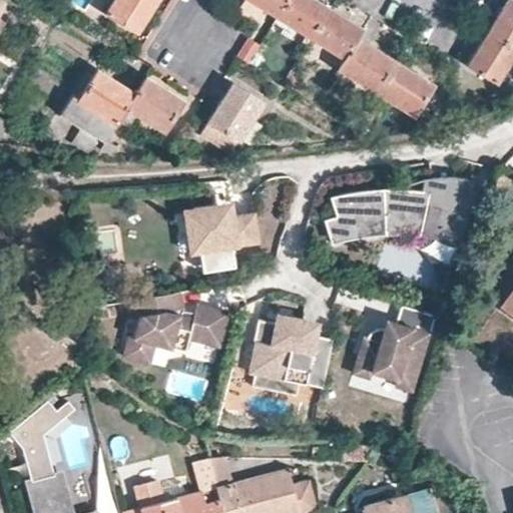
[(76,4),(68,0),(64,0),(58,10),(69,17),(76,4)]
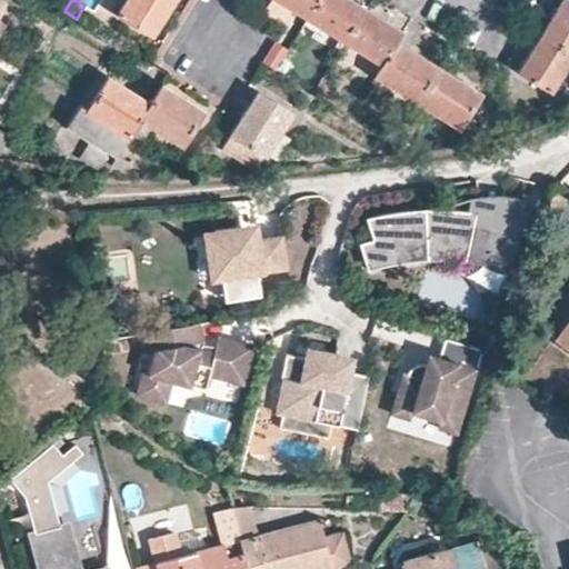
[(152,35),(175,0),(126,0),(119,12),(152,35)]
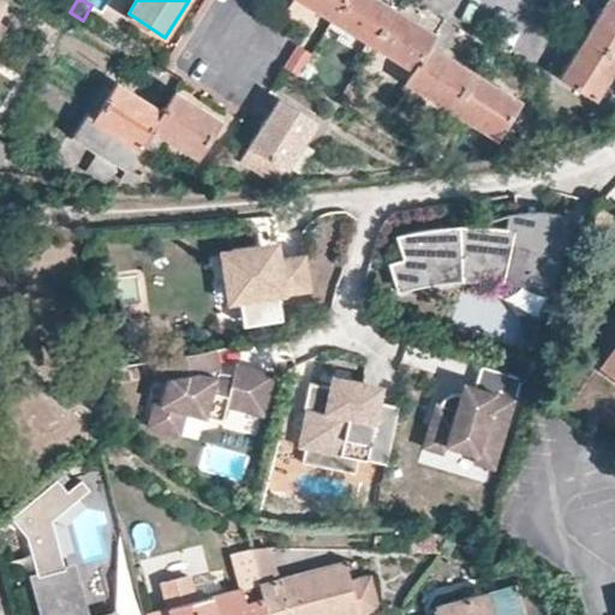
[(292,0),(329,23),(344,0),(292,0)]
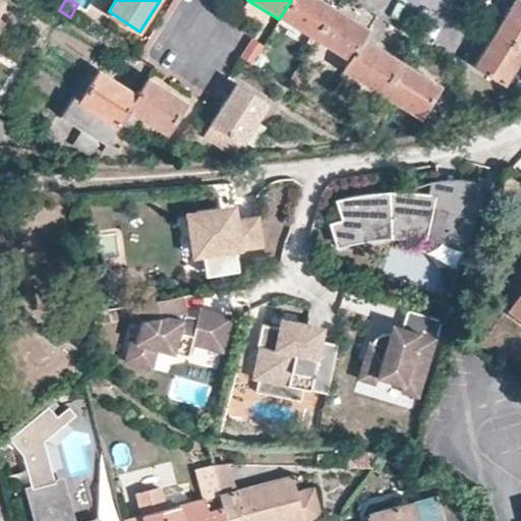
[(312,40),(333,8),(317,0),(291,0),(279,19),(312,40)]
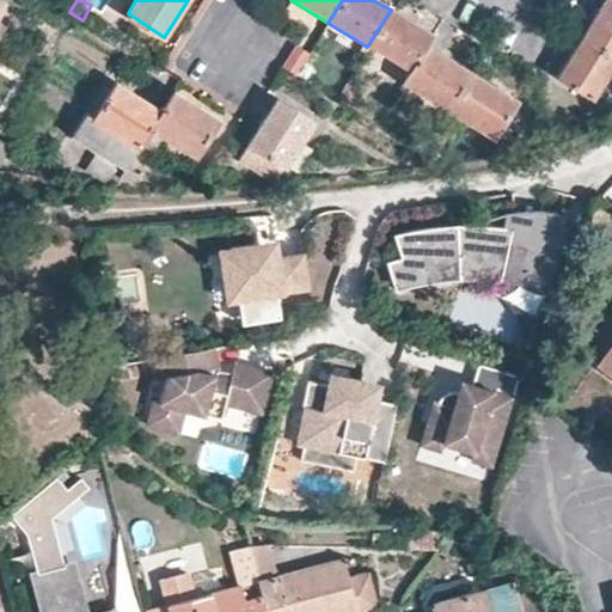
[(604,0),(582,36),(611,55),(611,0),(604,0)]
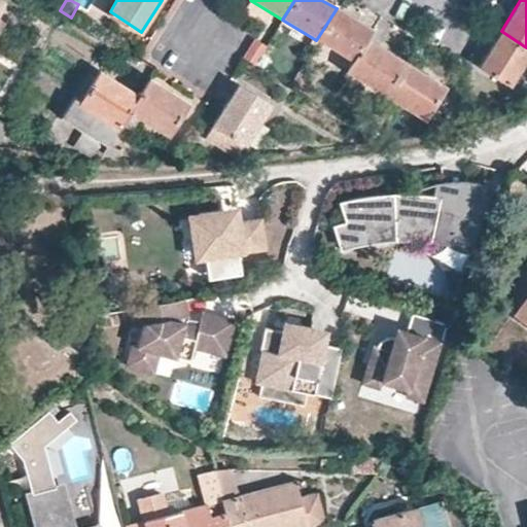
[(351,63),(366,39),(371,31),(337,8),(316,40),(351,63)]
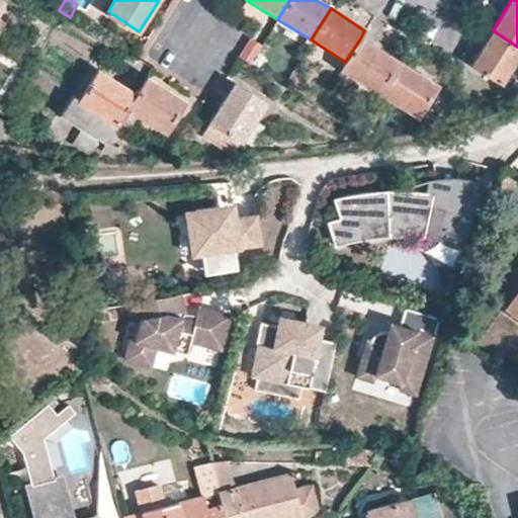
[(513,63),(517,56),(517,47),(493,30),(471,64),(501,83),(513,63)]
